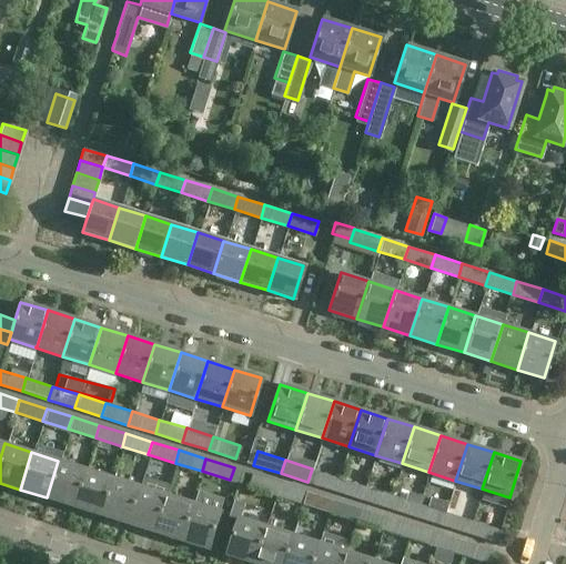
[(58,461),(47,497),(73,506),(86,469),(58,461)]
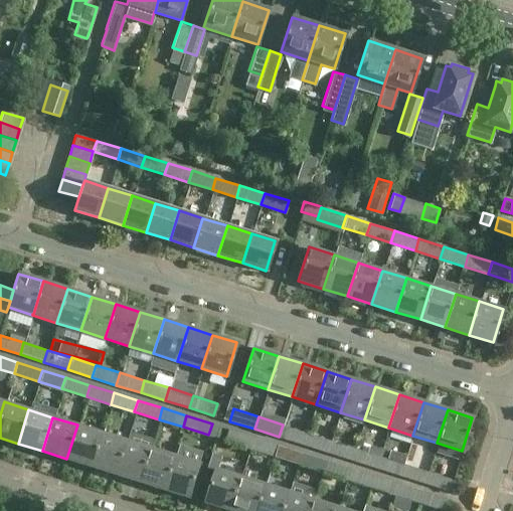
[(101,433),(77,424),(66,459),(91,467),(101,433)]
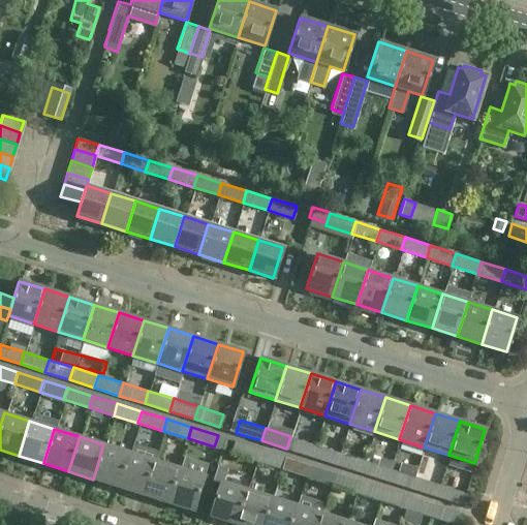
[(315,443),(290,436),(286,449),(311,457),(315,443)]
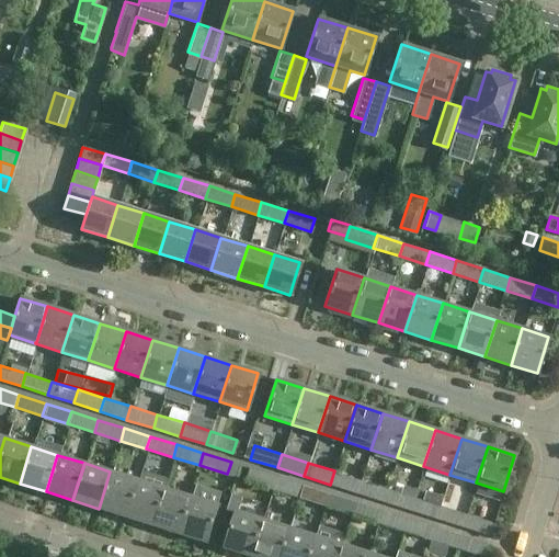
[(272,488),(275,476),(248,467),(243,479),(272,488)]
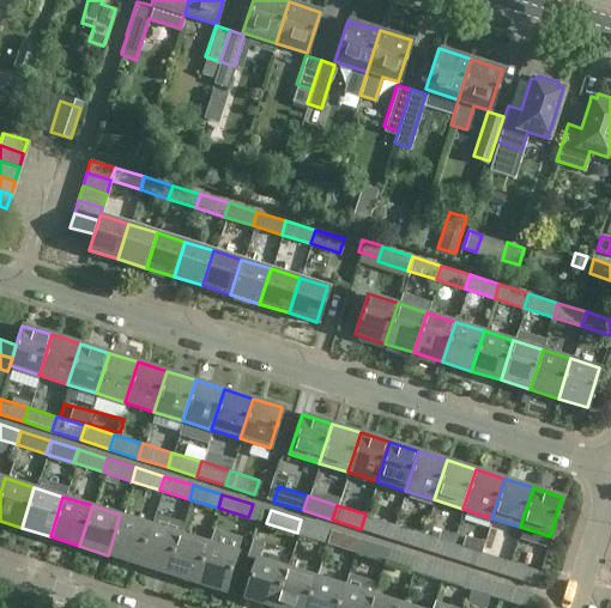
[(394,523),(366,514),(361,529),(389,537),(394,523)]
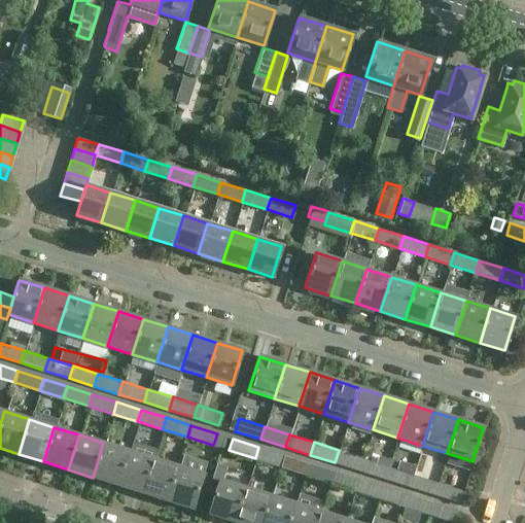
[(103,443),(93,478),(117,485),(128,450),(103,443)]
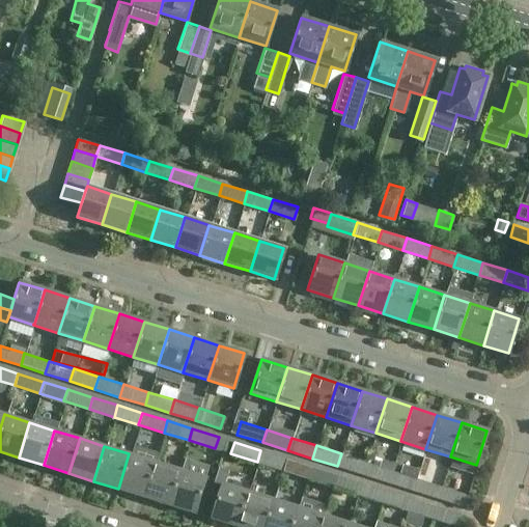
[(260,450),(257,462),(282,470),(285,459),(260,450)]
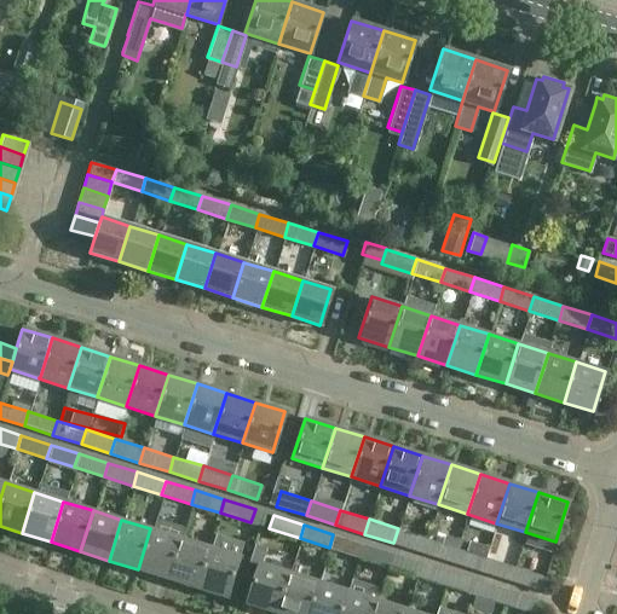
[(150,528),(138,569),(167,579),(179,538),(150,528)]
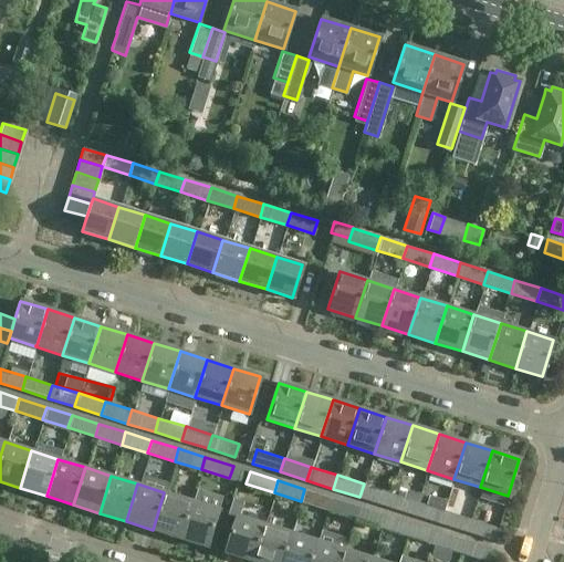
[(390,492),(364,484),(359,497),(386,506),(390,492)]
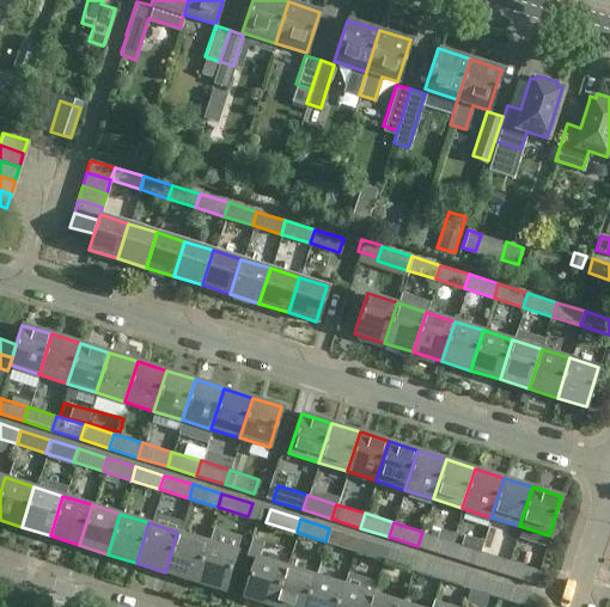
[(359,537),(329,528),(325,541),(354,551),(359,537)]
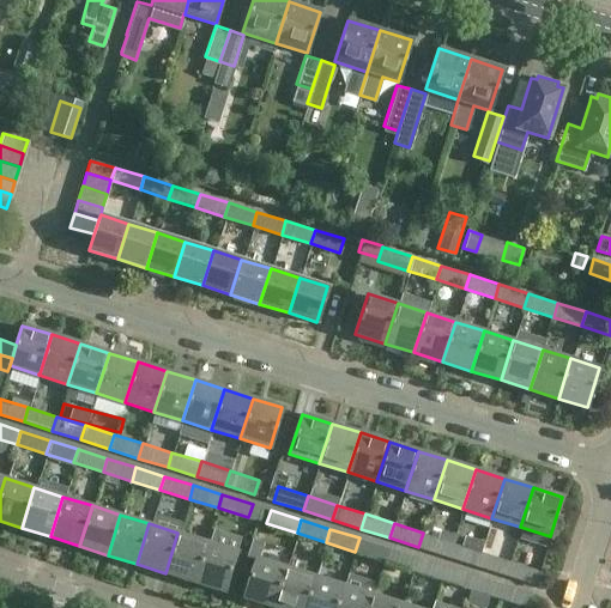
[(206,542),(177,533),(165,573),(194,582),(206,542)]
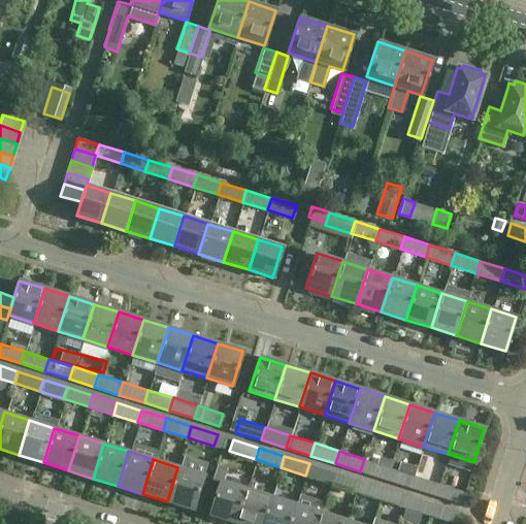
[(389,467),(364,459),(360,471),(385,480),(389,467)]
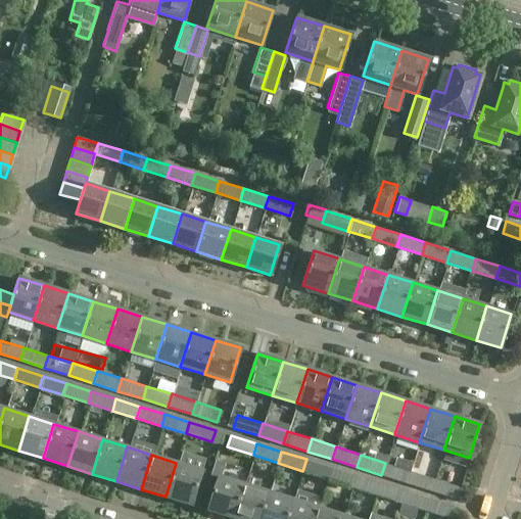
[(331,467),(306,459),(302,471),(327,478),(331,467)]
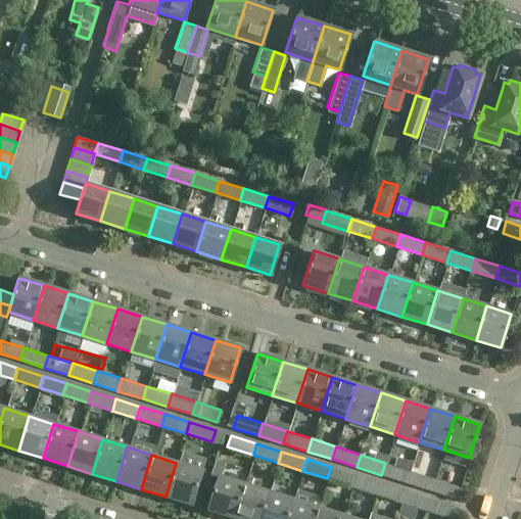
[(176,463),(166,497),(190,505),(201,470),(176,463)]
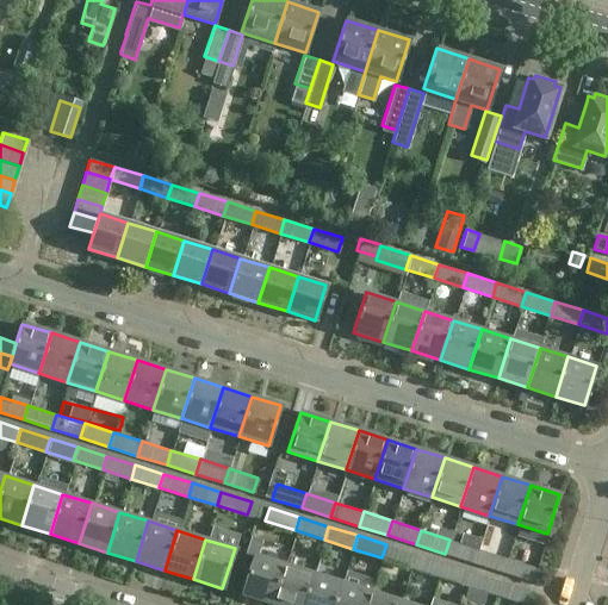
[(450,540),(445,554),(473,562),(478,548),(450,540)]
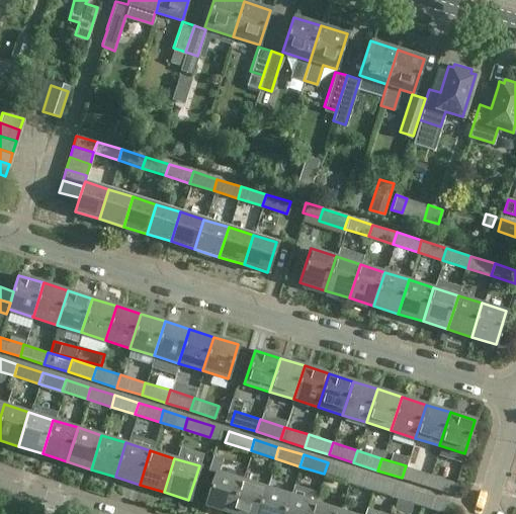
[(352,470),(328,462),(324,474),(348,482),(352,470)]
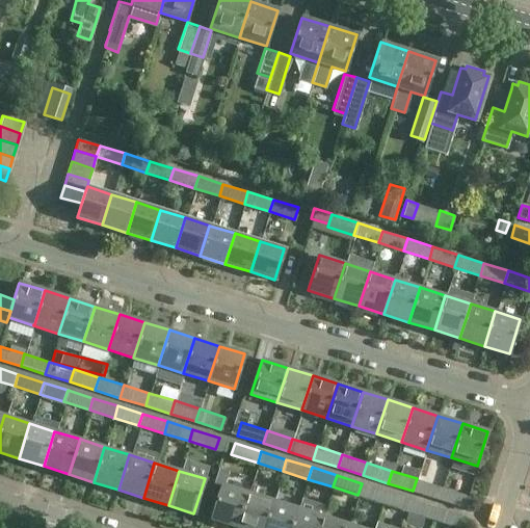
[(417,478),(413,491),(438,499),(442,486),(417,478)]
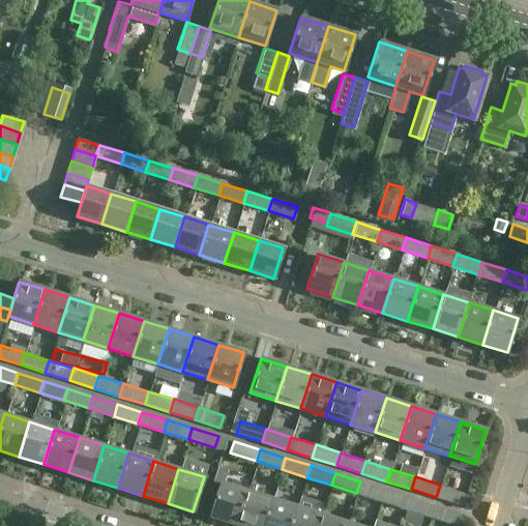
[(236,525),(247,490),(222,481),(210,517),(236,525)]
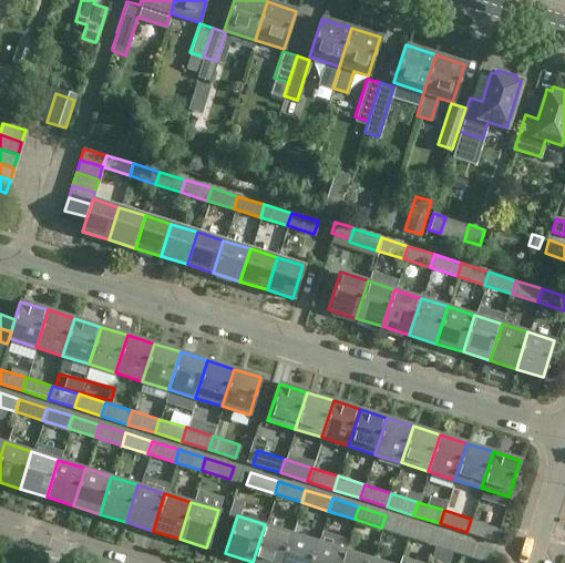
[(412,523),(386,515),(381,528),(408,536),(412,523)]
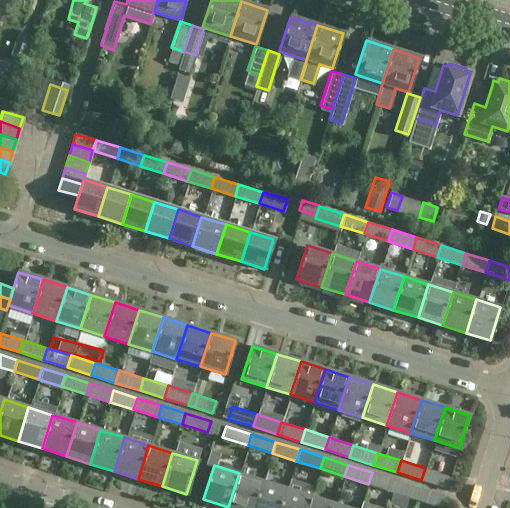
[(450,476),(425,468),(421,480),(446,488),(450,476)]
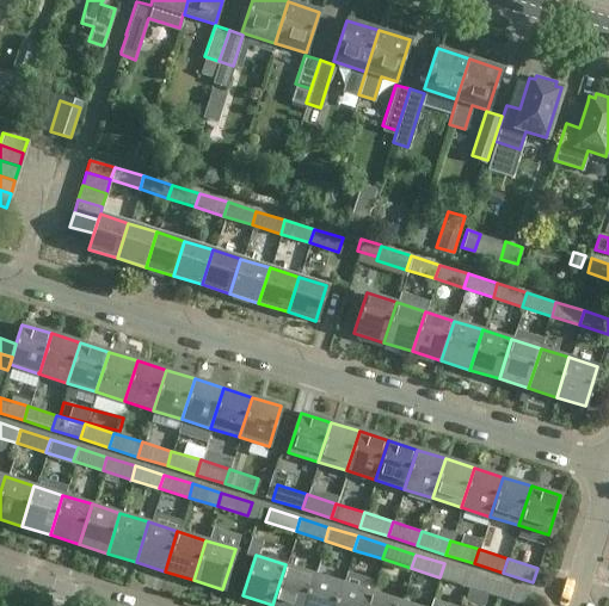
[(444,563),(440,577),(468,586),(473,573),(444,563)]
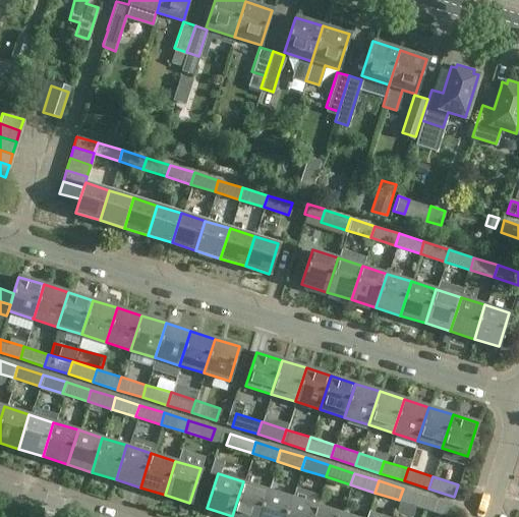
[(243,481),(232,516),(236,516),(258,516),(268,490),(243,481)]
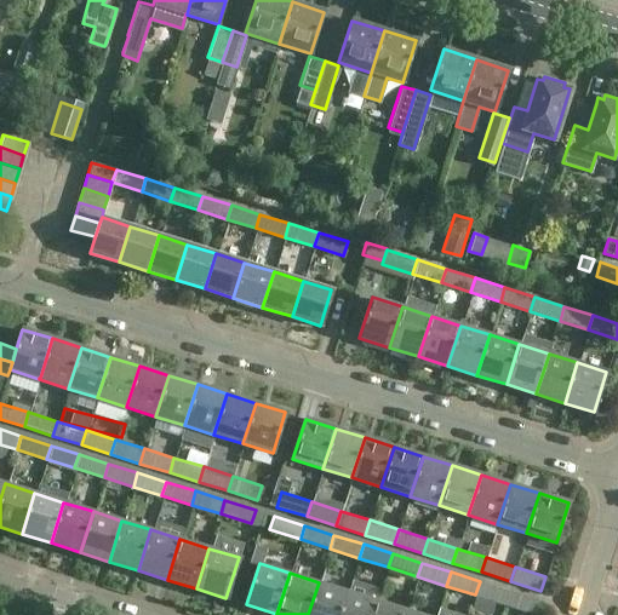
[(480,581),(475,595),(504,604),(509,591),(480,581)]
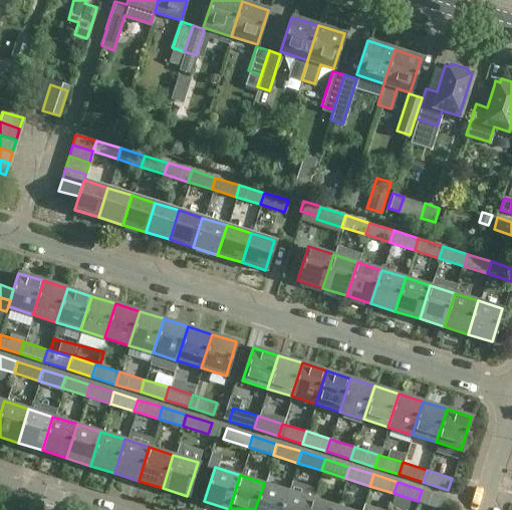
[(281,509),(288,491),(264,483),(255,509),(281,509)]
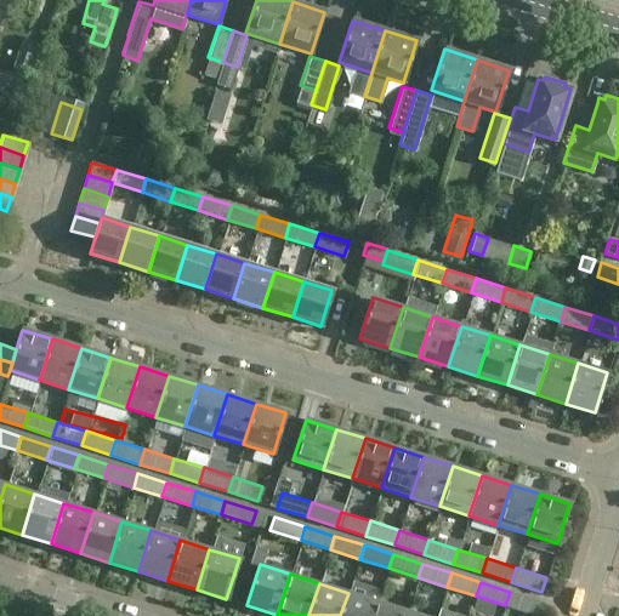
[(539,600),(510,592),(505,605),(534,615),(539,600)]
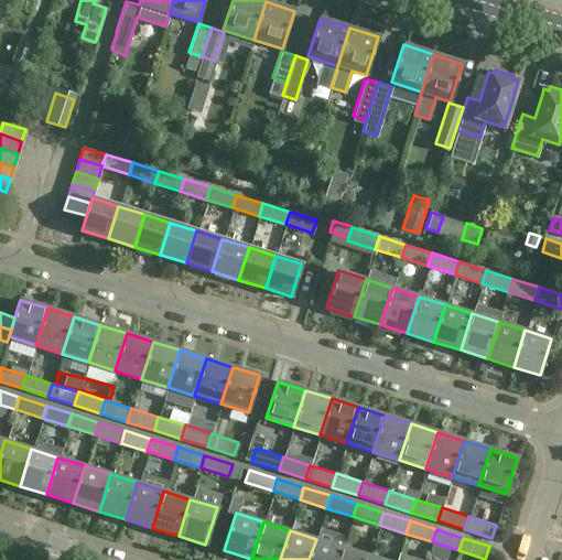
[(338,559),(343,547),(316,539),(309,559),(338,559)]
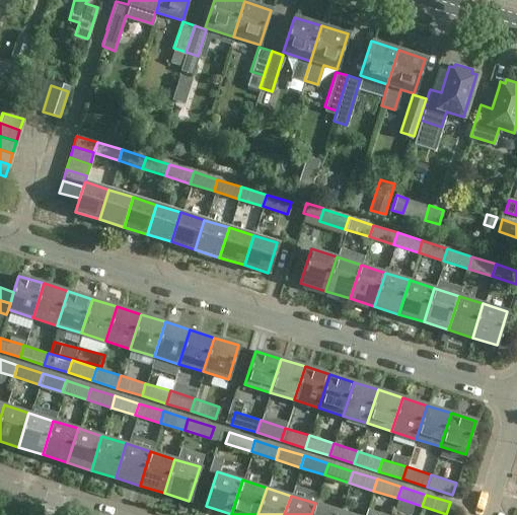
[(338,514),(340,511),(315,503),(311,514),(338,514)]
